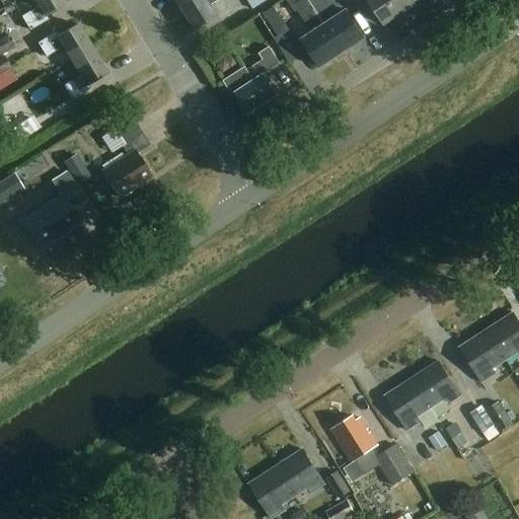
[(65,4),(62,0),(35,0),(40,6),(22,17),(31,30),(49,19),(47,16),(65,4)]
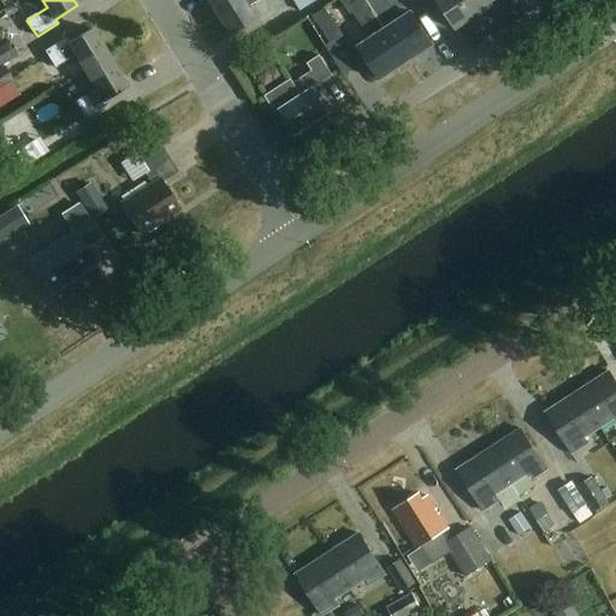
[(259,0),(229,0),(217,9),(232,34),(259,17),(252,6),(260,0),(259,0)]
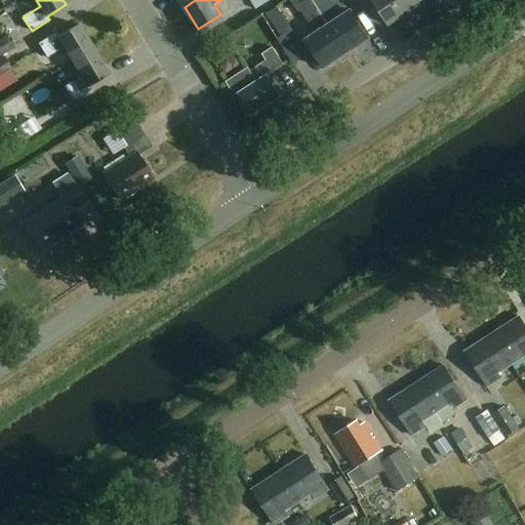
[(324,69),(347,53),(310,0),(308,0),(299,6),(318,33),(306,41),(324,69)]
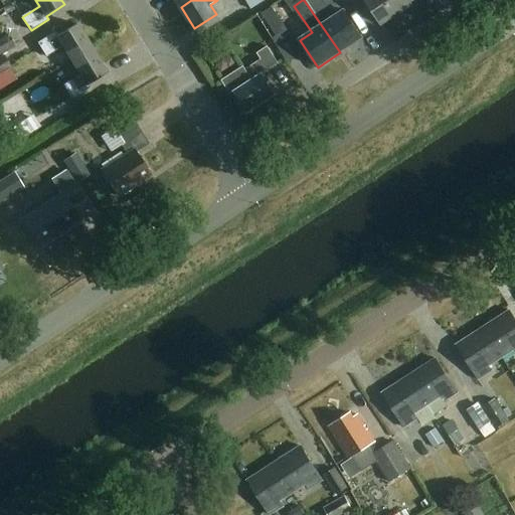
[(304,0),(340,52),(362,38),(344,10),(335,16),(324,0),(304,0)]
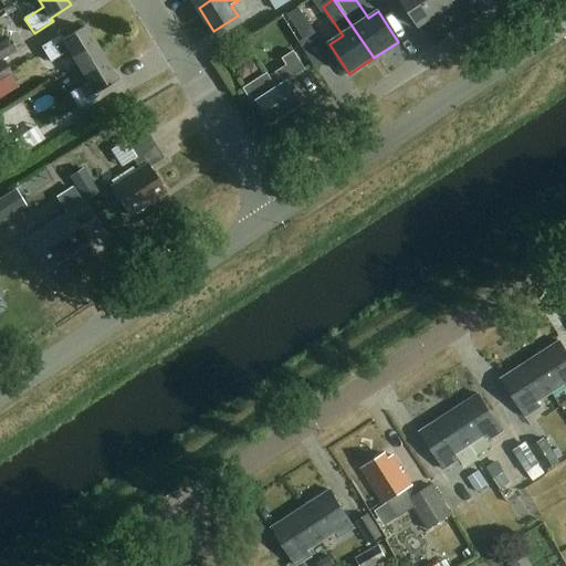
[(444,11),(437,0),(401,0),(420,28),(444,11)]
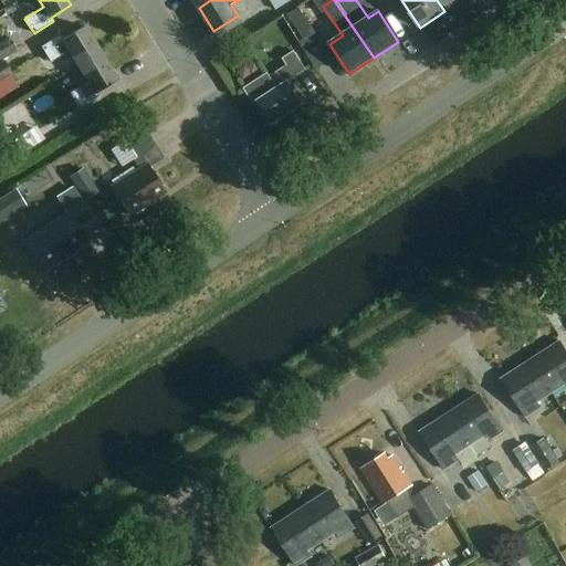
[(437,0),(444,11),(461,0),(437,0)]
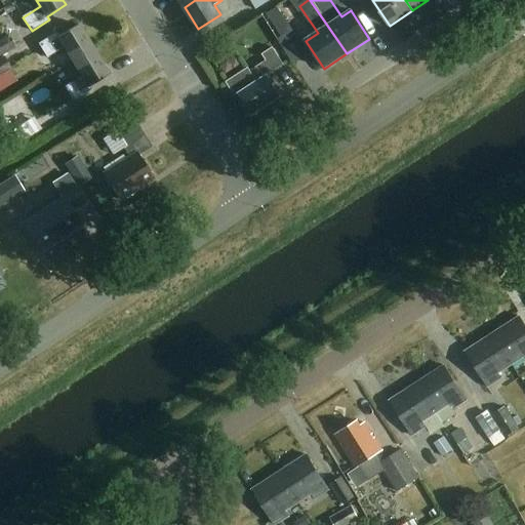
[(310,53),(279,6),(270,13),(284,35),(280,37),(296,62),(310,53)]
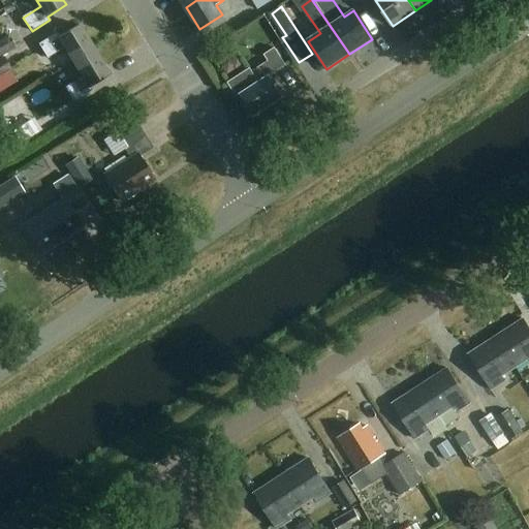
[(65,47),(73,62),(93,50),(78,24),(59,36),(57,33),(39,43),(48,57),(65,47)]
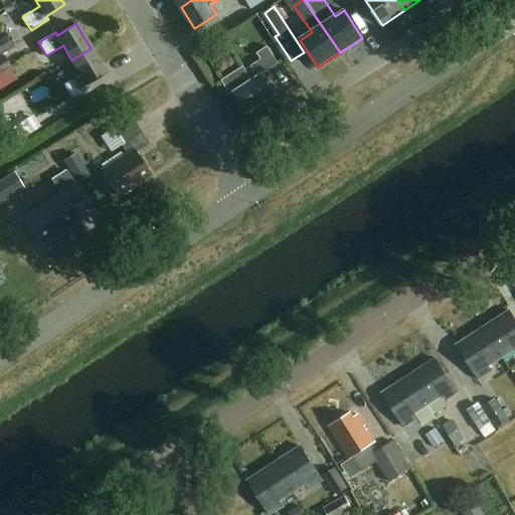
[(0,53),(15,44),(8,33),(0,37),(0,53)]
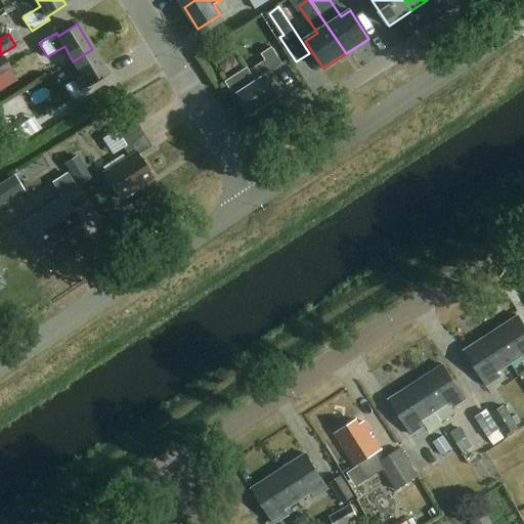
[(282,66),(271,48),(261,54),(265,61),(248,73),(246,69),(226,81),(235,95),(238,94),(252,115),(280,96),(267,76),(282,66)]
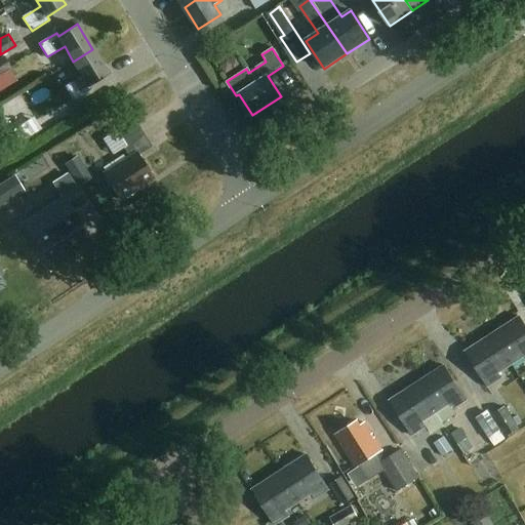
[(92,49),(73,62),(82,76),(65,86),(74,101),(91,89),(89,86),(108,75),(92,49)]
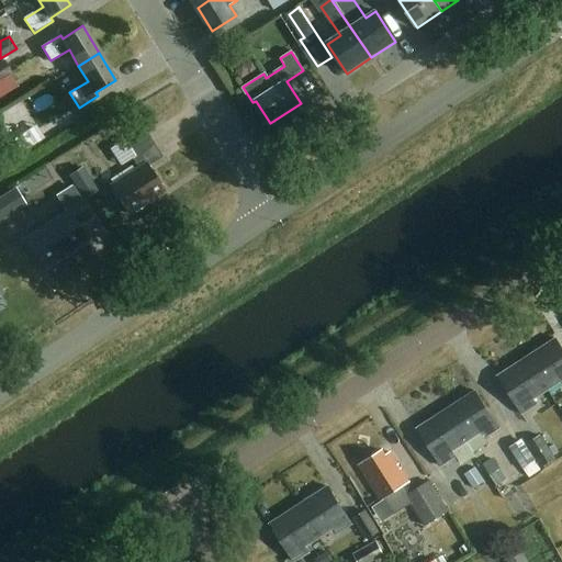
[(0,78),(12,71),(4,58),(0,60),(0,78)]
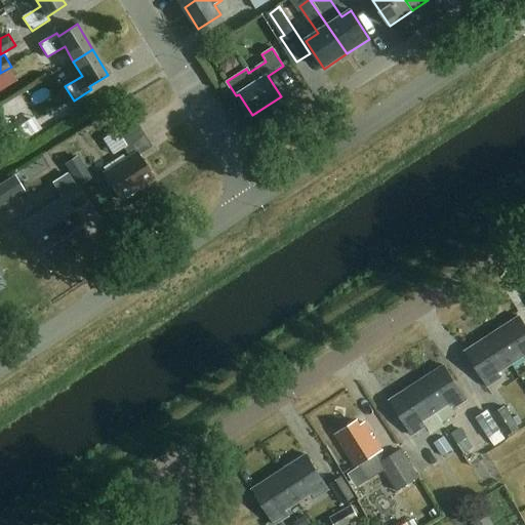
[(36,116),(15,129),(23,142),(44,128),(36,116)]
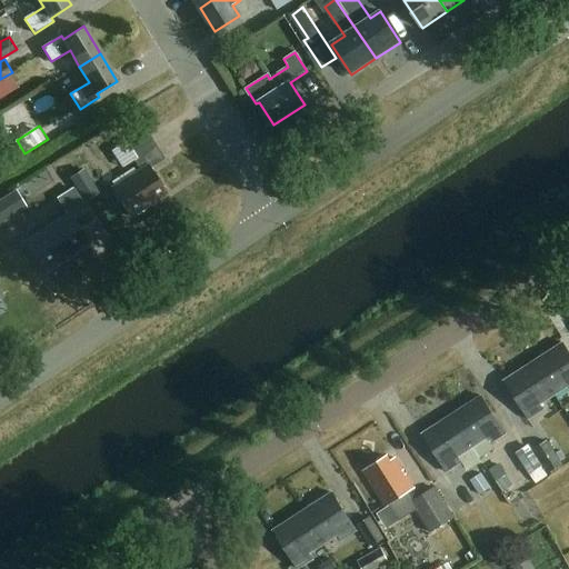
[(165,159),(156,146),(133,161),(139,169),(111,188),(130,217),(166,193),(150,169),(165,159)]
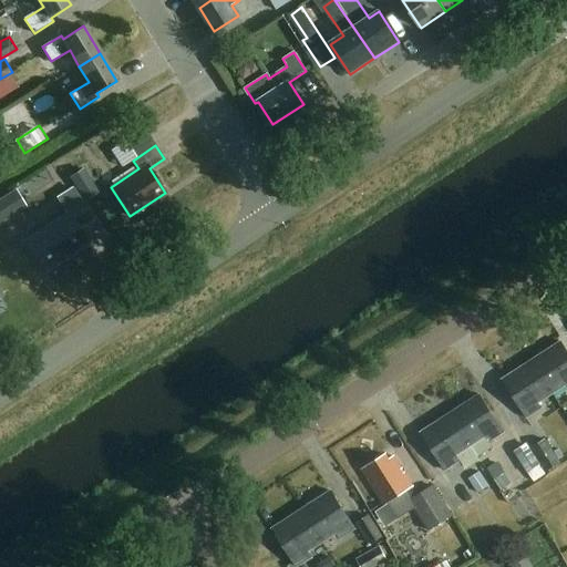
[(81,168),(68,177),(73,185),(86,176),(81,168)]
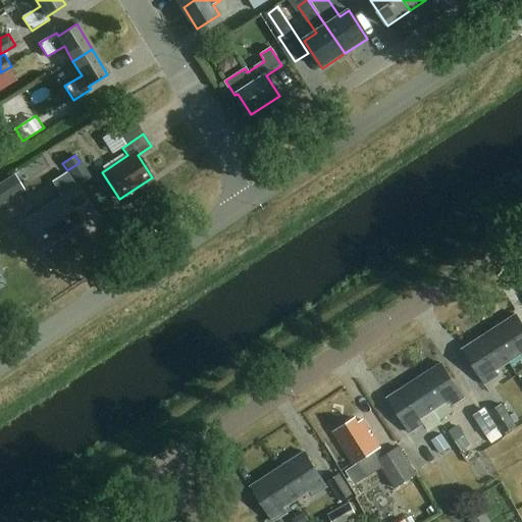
[(86,201),(67,173),(54,183),(63,196),(21,223),(40,251),(81,224),(71,211),(86,201)]
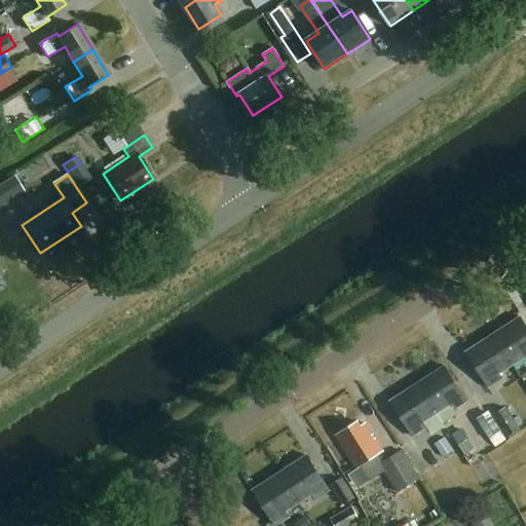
[(493,335),(513,365),(525,355),(525,325),(521,316),(493,335)]
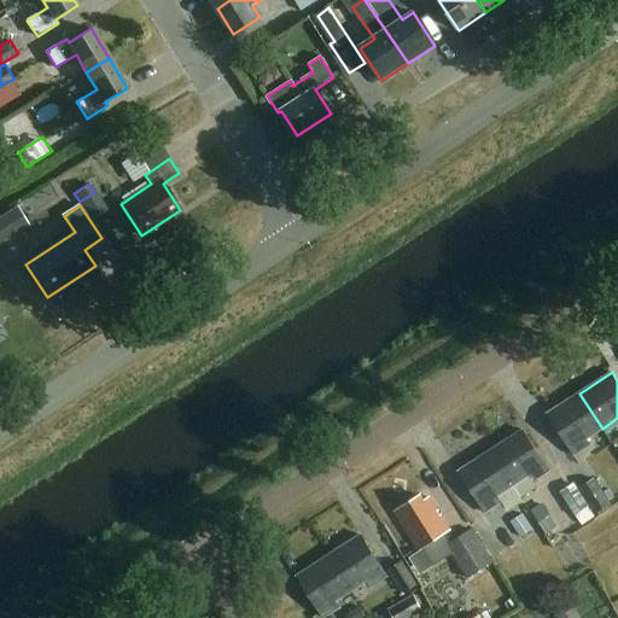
[(587,439),(602,429),(579,394),(548,414),(575,455),(590,444),(587,439)]
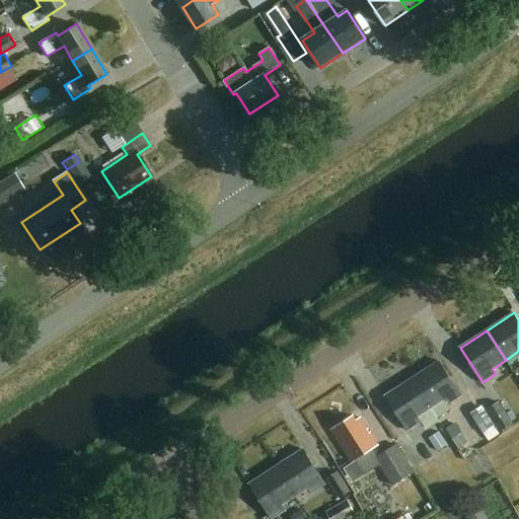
[(440,361),(413,378),(432,408),(445,399),(448,404),(461,395),(440,361)]
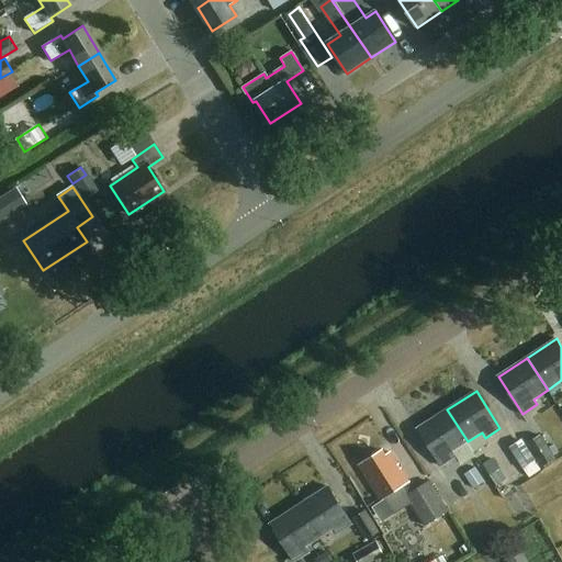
[(454,450),(468,441),(447,409),(418,428),(441,465),(457,456),(454,450)]
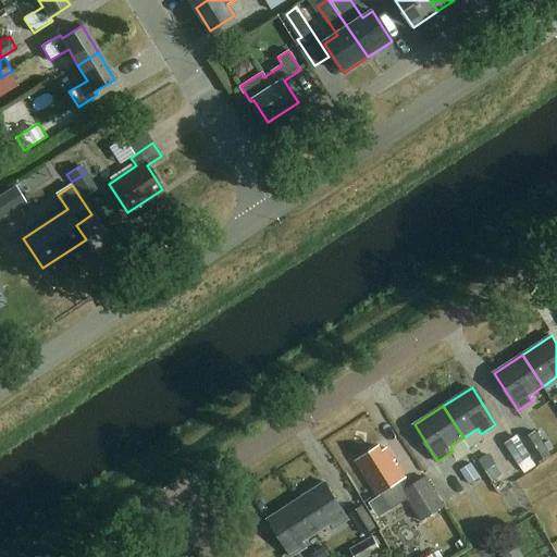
[(553,454),(539,431),(523,440),(537,463),(553,454)]
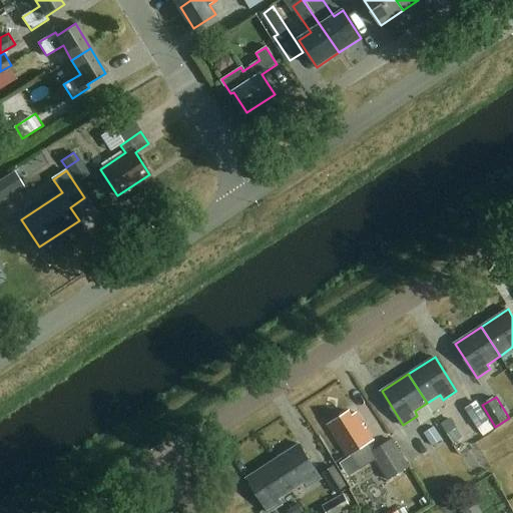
[(484,425),(475,406),(465,410),(473,430),(484,425)]
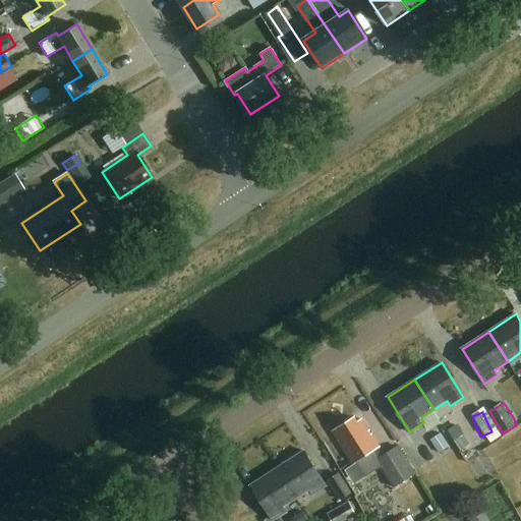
[(358,422),(355,417),(334,431),(353,462),(355,461),(363,474),(380,465),(371,452),(380,446),(362,419),(358,422)]
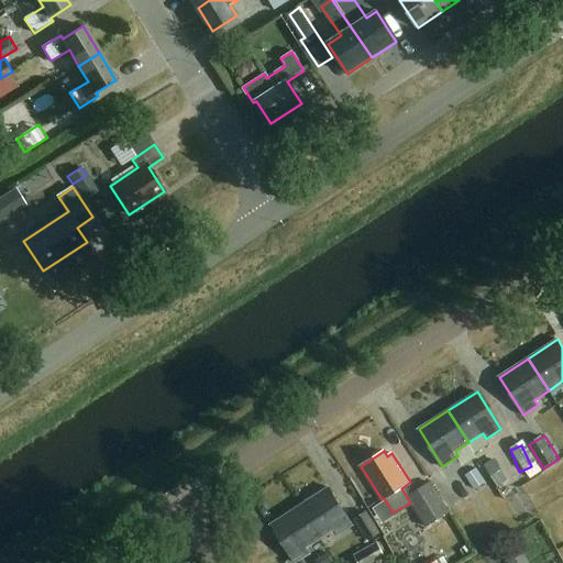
[(450,511),(431,481),(407,496),(426,527),(450,511)]
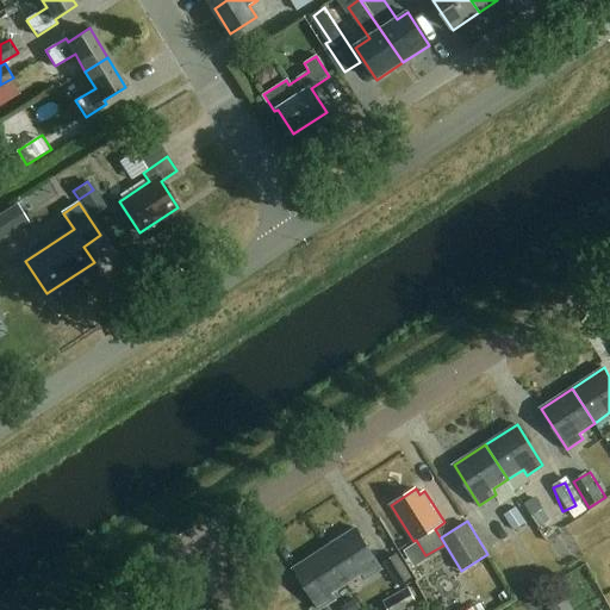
[(358,528),(327,548),(348,583),(363,573),(367,578),(383,568),(358,528)]
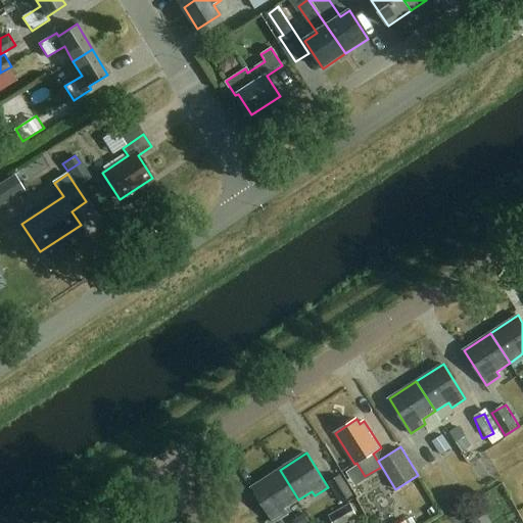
[(285,508),(298,500),(280,470),(251,487),(274,522),(288,513),(285,508)]
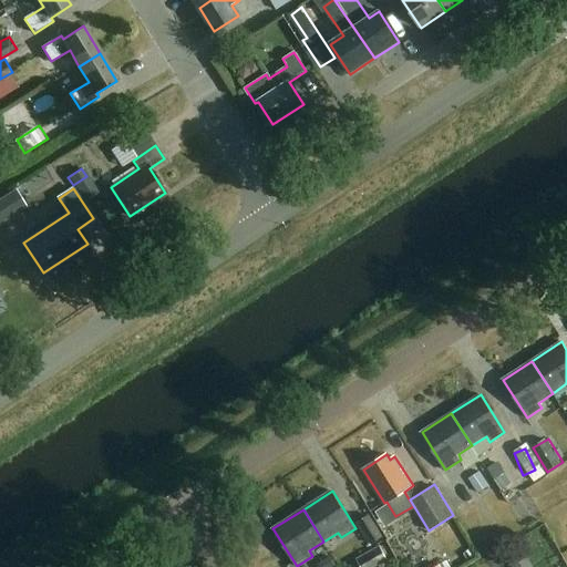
[(382,536),(371,515),(357,523),(370,543),(382,536)]
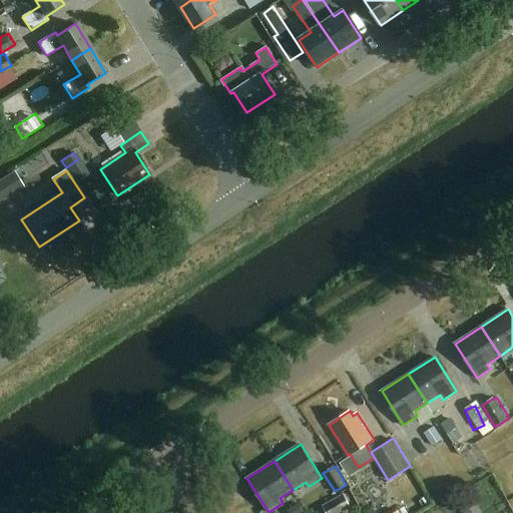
[(341,512),(352,507),(345,495),(325,506),(328,512),(341,512)]
